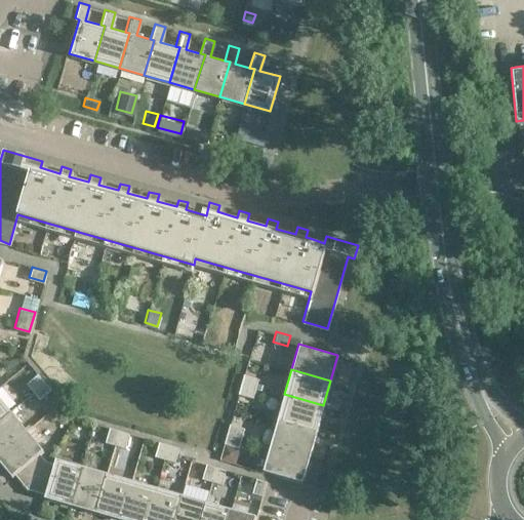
[(50,388),(37,371),(26,382),(39,397),(50,388)]
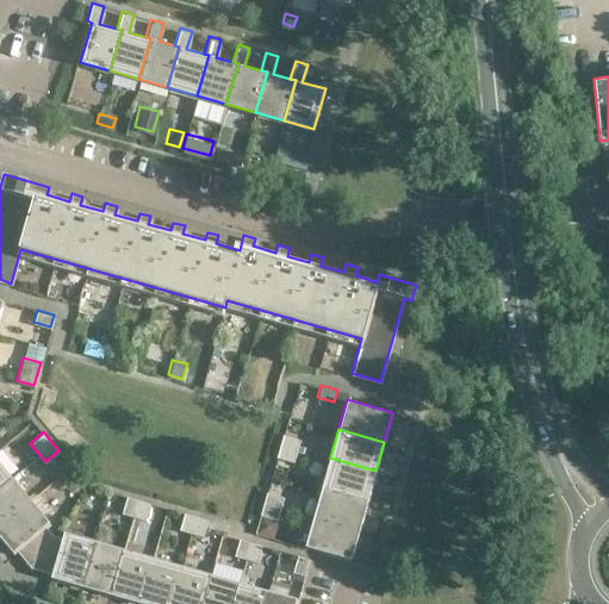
[(299,437),(283,433),(277,455),(293,460),(299,437)]
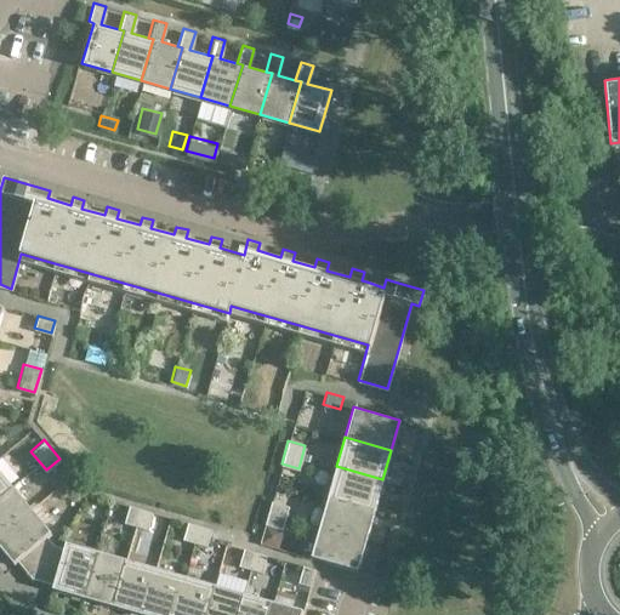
[(382,479),(336,466),(328,496),(374,510),(382,479)]
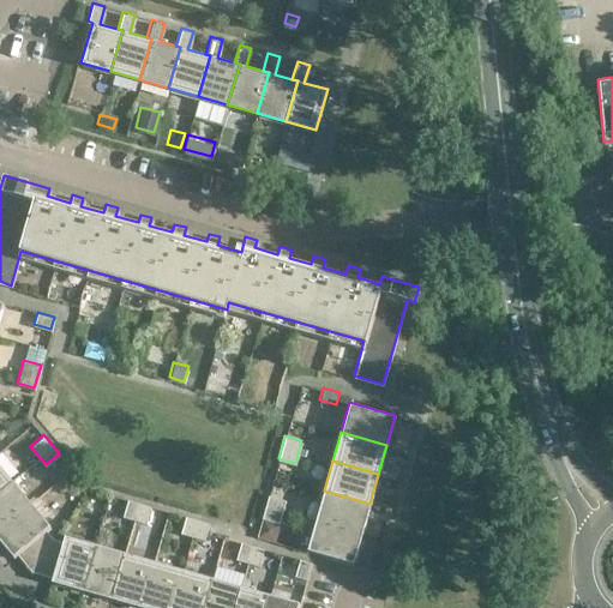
[(0,486),(11,477),(0,464),(0,486)]
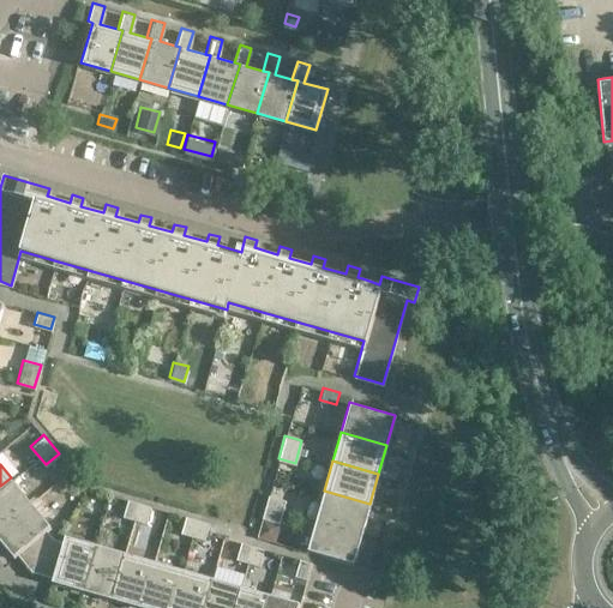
[(0,525),(30,501),(11,477),(0,486),(0,525)]
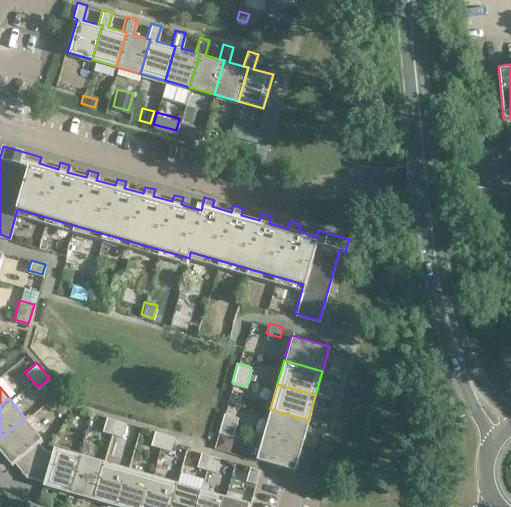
[(308,420),(270,409),(263,433),(302,444),(308,420)]
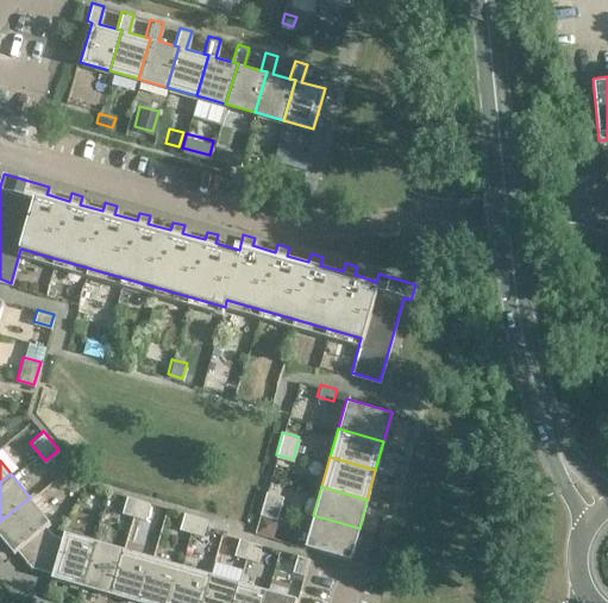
[(282,494),(265,489),(259,513),(276,517),(282,494)]
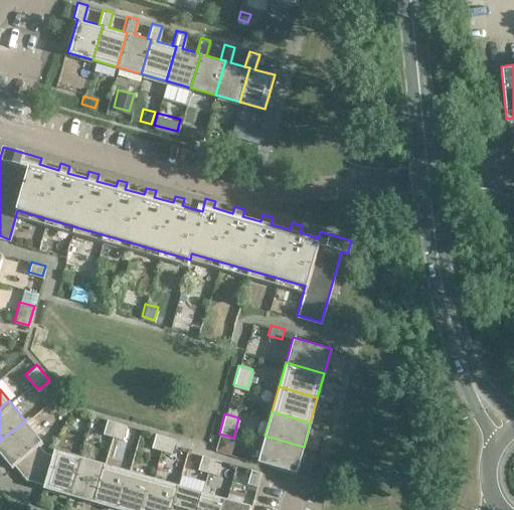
[(126,422),(107,417),(103,432),(122,437),(126,422)]
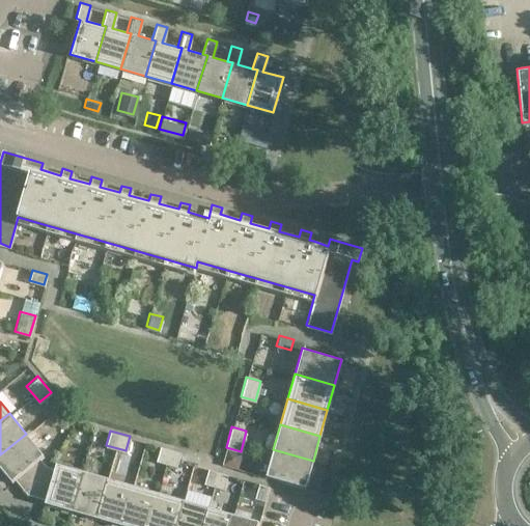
[(44,454),(26,434),(0,454),(0,466),(11,480),(15,478),(27,493),(46,465),(39,458),(44,454)]
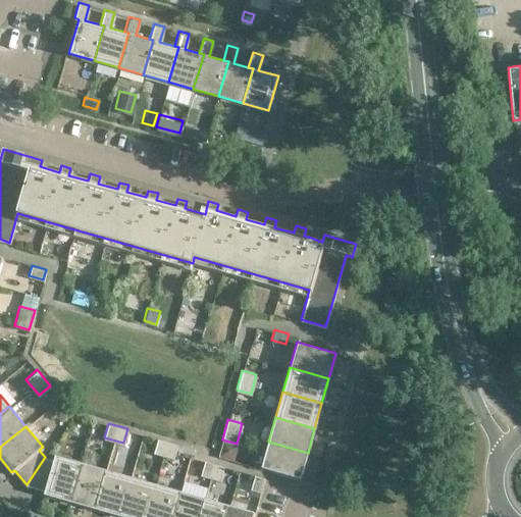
[(177,443),(157,437),(153,452),(172,458),(174,451),(177,443)]
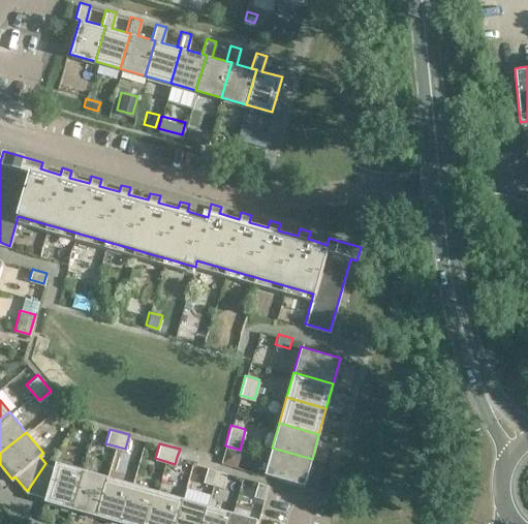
[(312,459),(272,448),(265,473),(305,485),(312,459)]
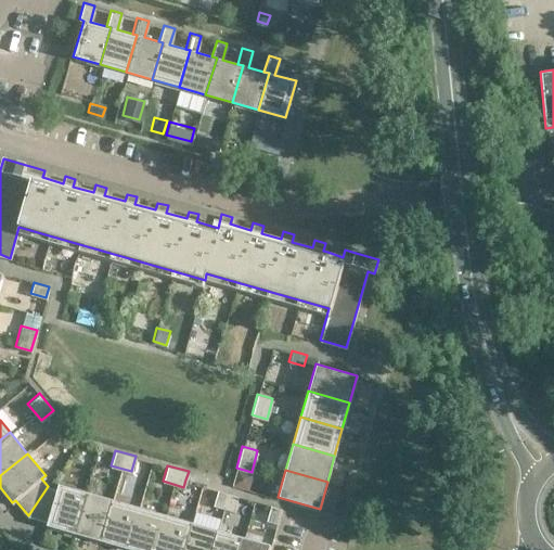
[(58,488),(48,486),(28,515),(48,522),(47,525),(73,533),(85,491),(59,484),(58,488)]
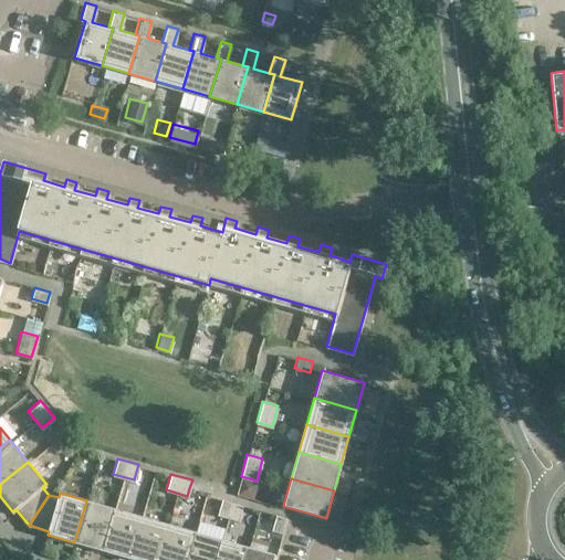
[(242,504),(222,497),(218,514),(239,519),(242,504)]
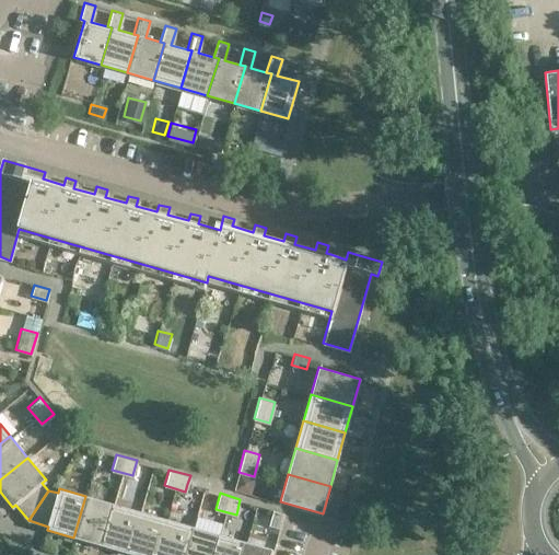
[(113,504),(85,496),(73,538),(101,545),(113,504)]
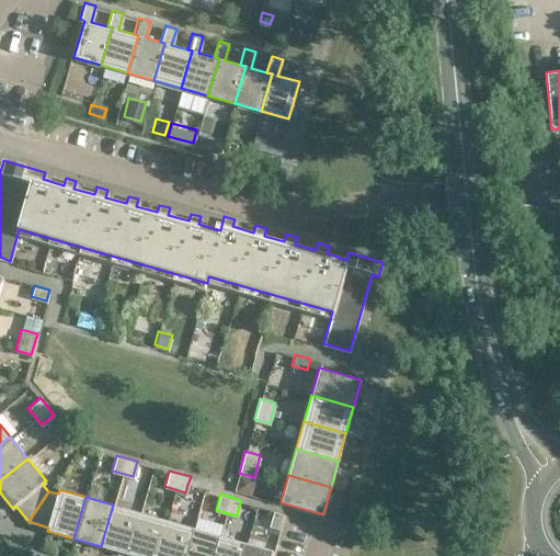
[(139,512),(113,505),(101,546),(127,554),(139,512)]
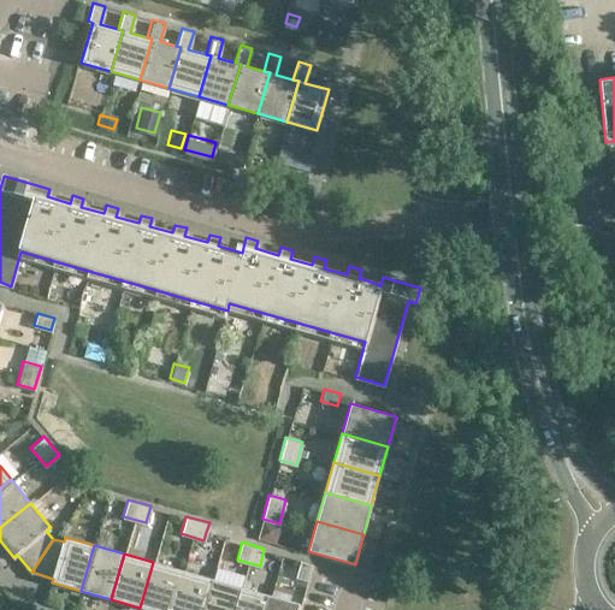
[(312,562),(300,558),(295,576),(307,580),(312,562)]
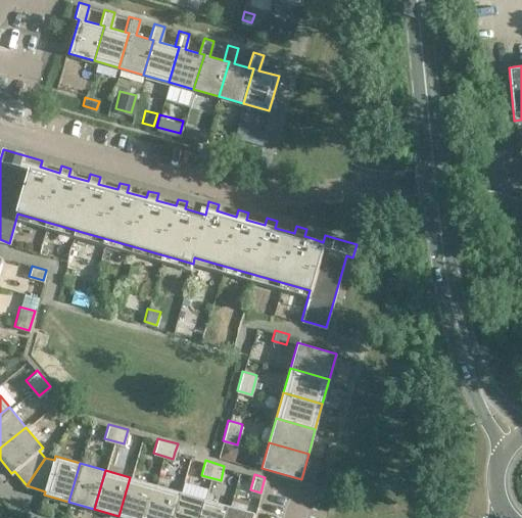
[(144,517),(154,484),(130,477),(119,516),(125,517),(144,517)]
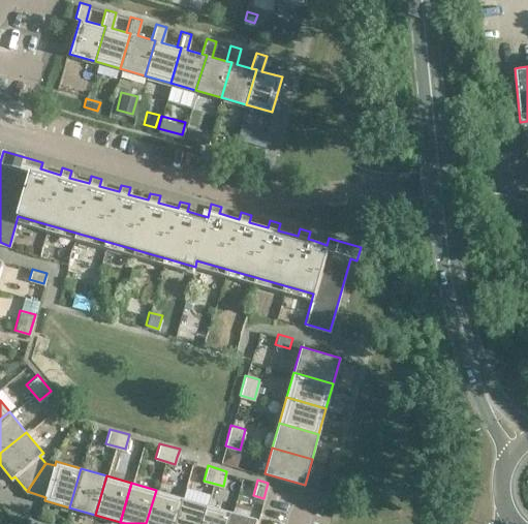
[(174,523),(182,497),(156,490),(146,523),(174,523)]
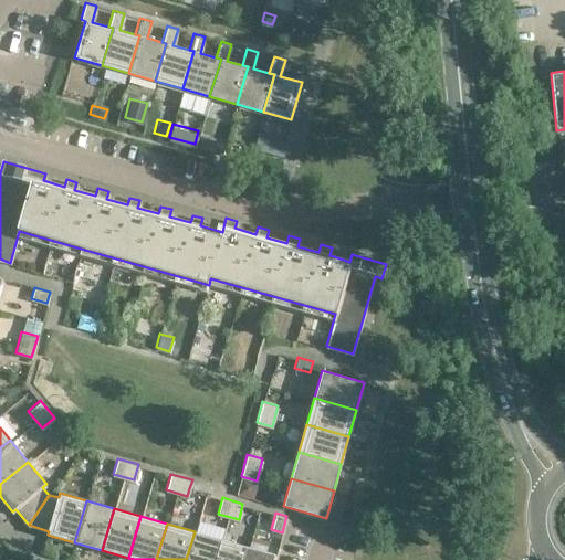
[(215,559),(221,539),(195,531),(186,559),(215,559)]
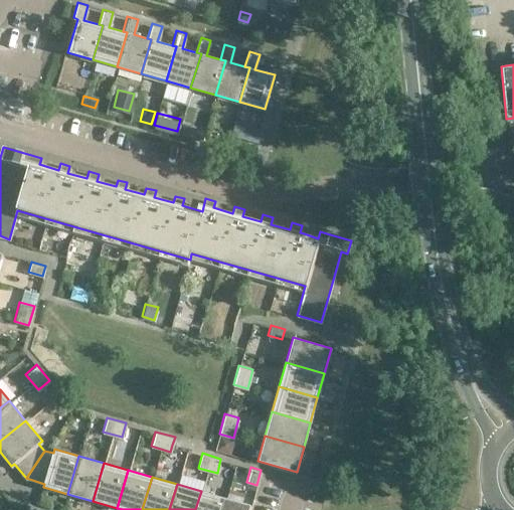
[(227,509),(230,501),(201,491),(195,509),(227,509)]
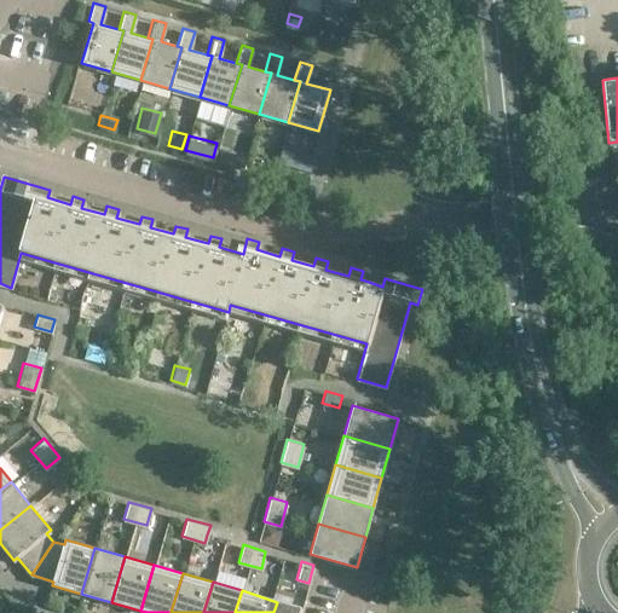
[(305,612),(306,611),(277,602),(273,612),(305,612)]
